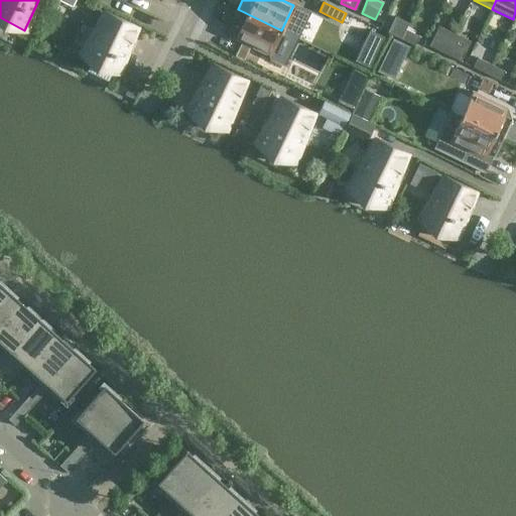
[(269,55),(281,30),(238,9),(230,27),(238,31),(235,38),(269,55)]
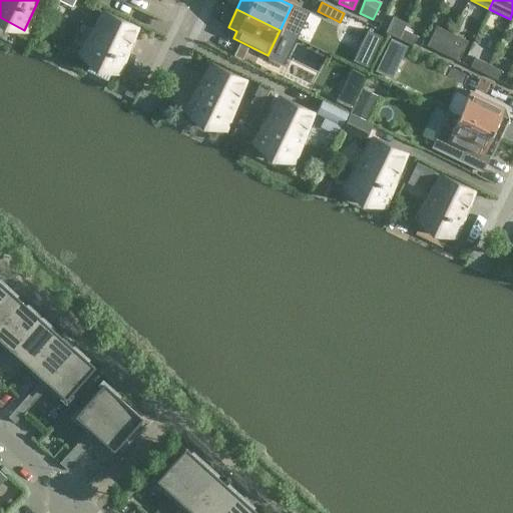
[(128,41),(134,28),(104,14),(85,54),(83,52),(81,55),(116,72),(131,42),(128,41)]
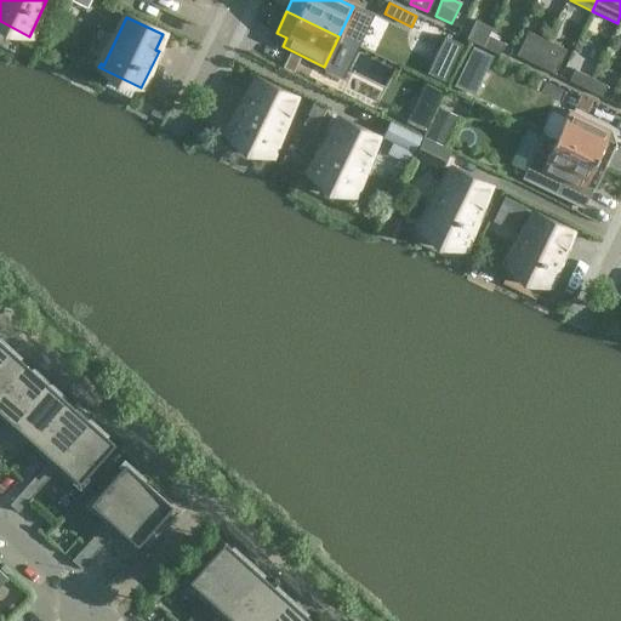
[(483,46),(488,35),(471,28),(466,39),(483,46)]
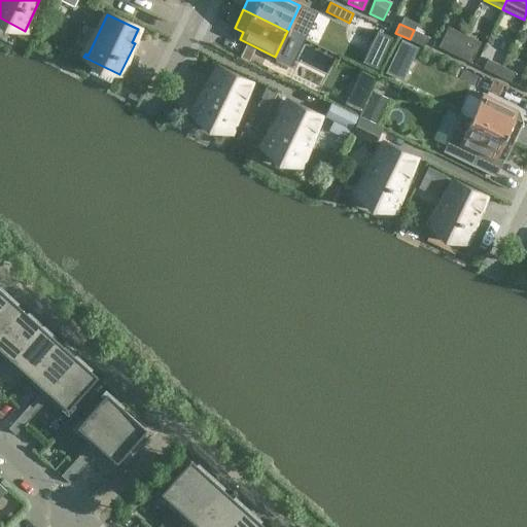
[(427,37),(414,30),(410,39),(423,46),(427,37)]
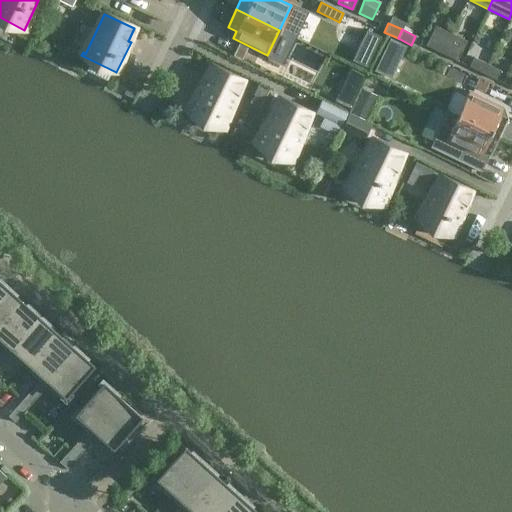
[(366,68),(381,37),(366,30),(351,61),(366,68)]
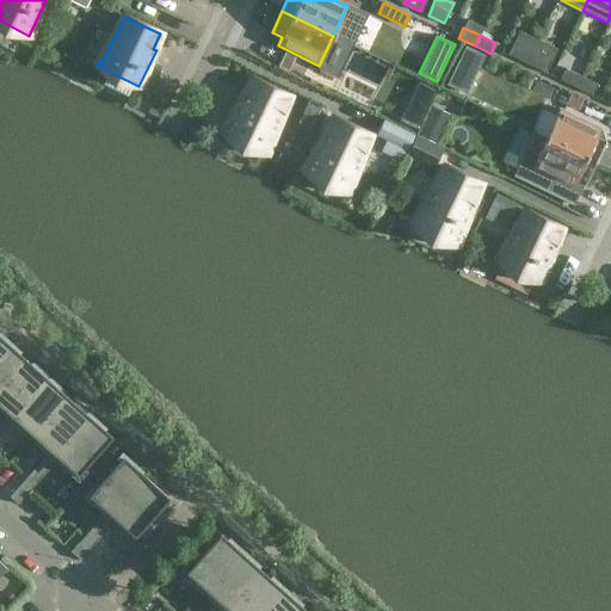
[(516,44),(511,55),(526,63),(532,53),(516,44)]
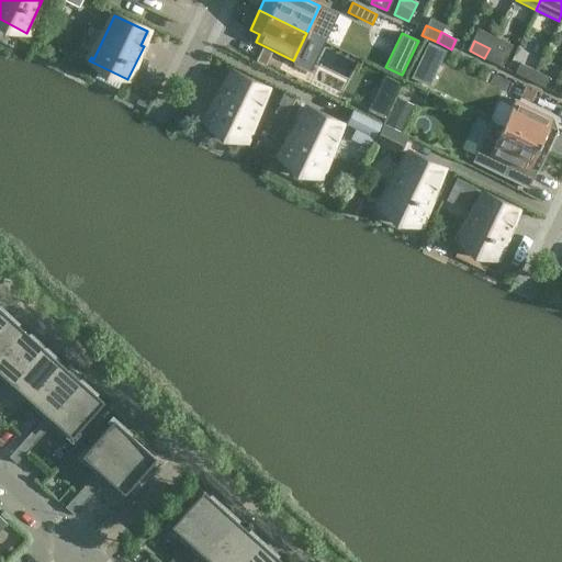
[(446,51),(428,42),(411,78),(428,87),(446,51)]
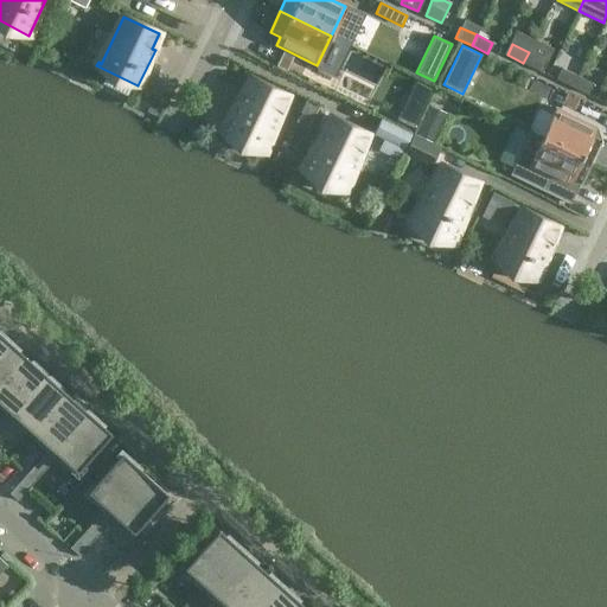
[(544,59),(529,52),(523,63),(540,70),(544,59)]
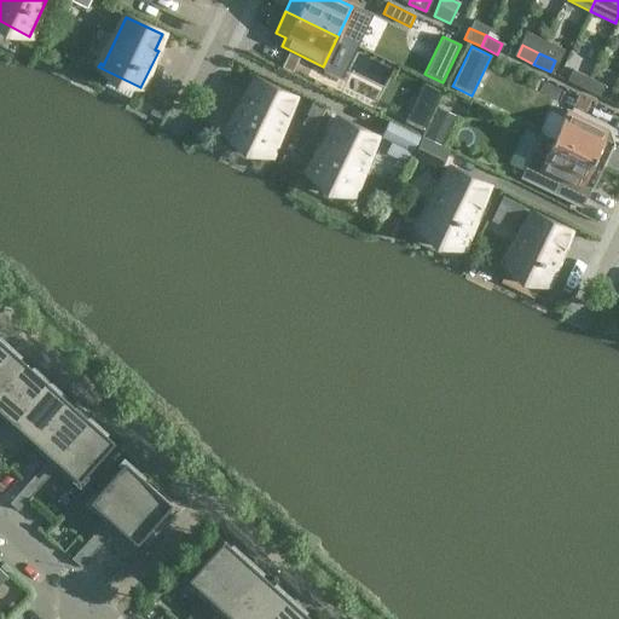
[(554,70),(566,77),(576,59),(563,53),(554,70)]
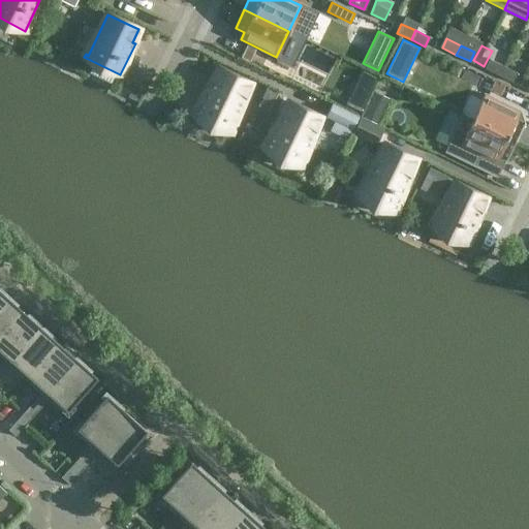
[(498,75),(503,66),(489,59),(485,68),(498,75)]
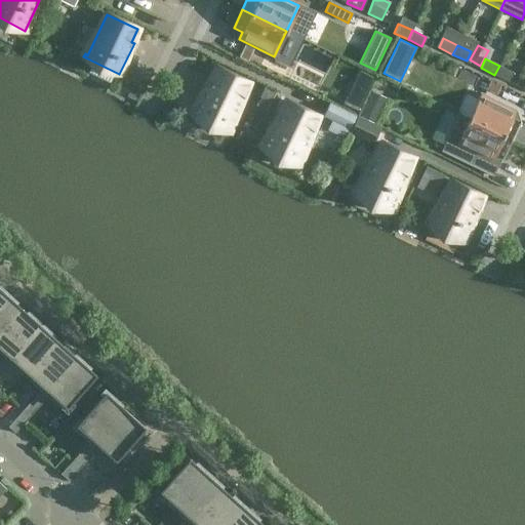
[(513,72),(499,66),(494,75),(509,81),(513,72)]
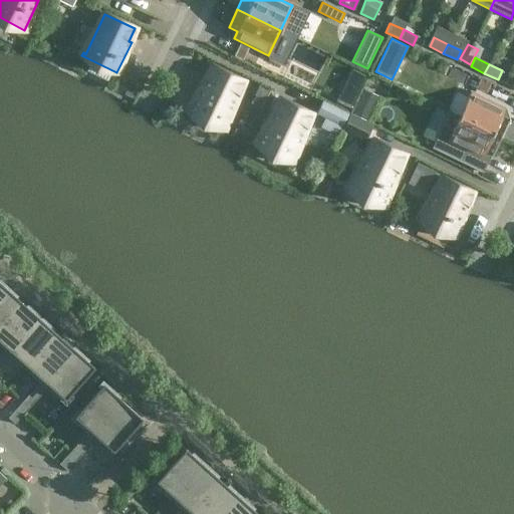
[(243,81),(213,66),(207,79),(205,77),(188,111),(223,129),(224,125),(222,124),(243,81)]
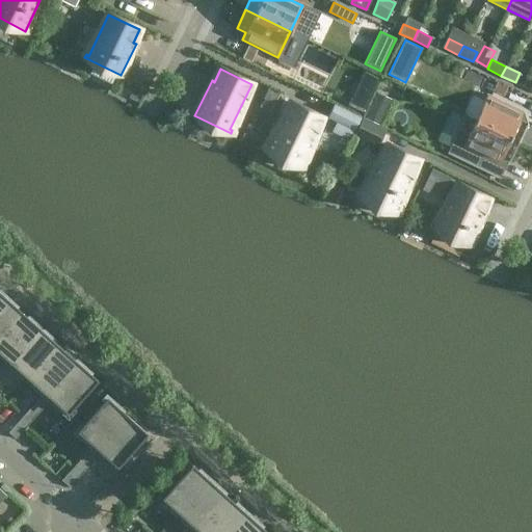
[(497,82),(493,91),(503,97),(508,87),(497,82)]
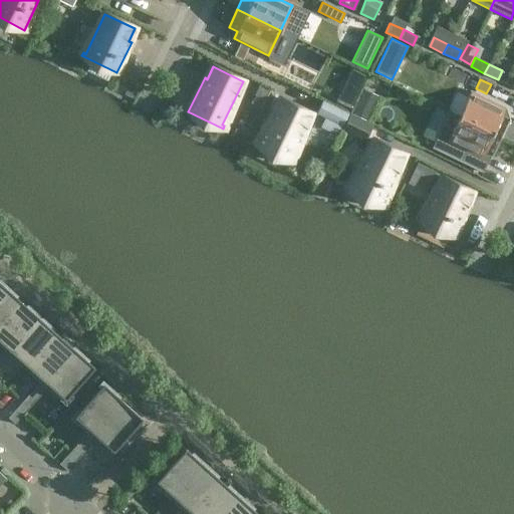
[(261,108),(270,90),(259,85),(250,103),(261,108)]
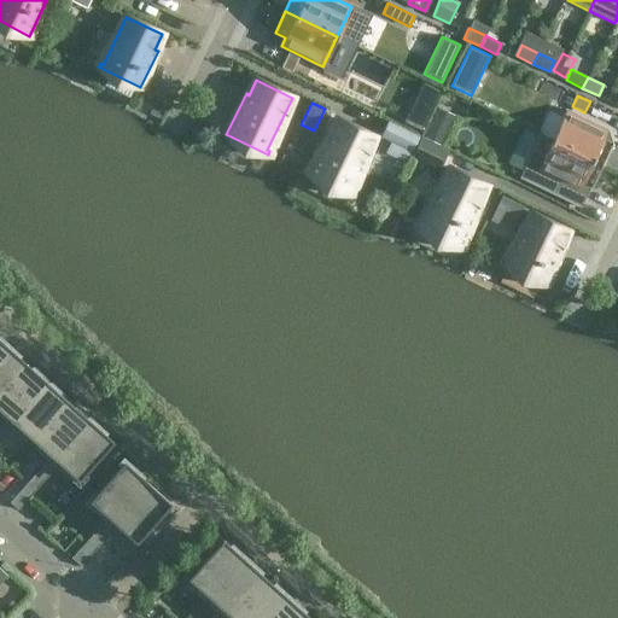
[(455,116),(438,108),(423,138),(441,146),(455,116)]
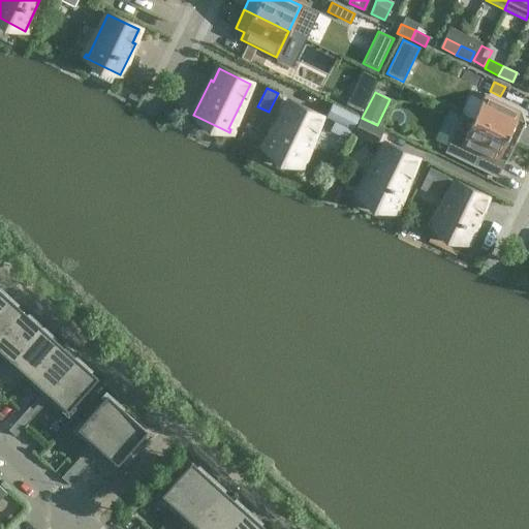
[(463,115),(463,116),(516,141),(525,123),(516,119),(519,112),(485,94),(472,119),(463,115)]
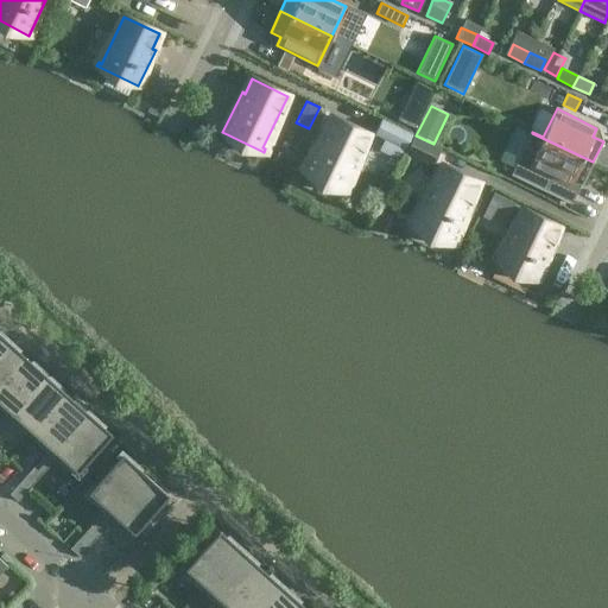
[(368,134),(333,118),(325,132),(322,131),(303,171),(344,191),(346,188),(342,187),(368,134)]
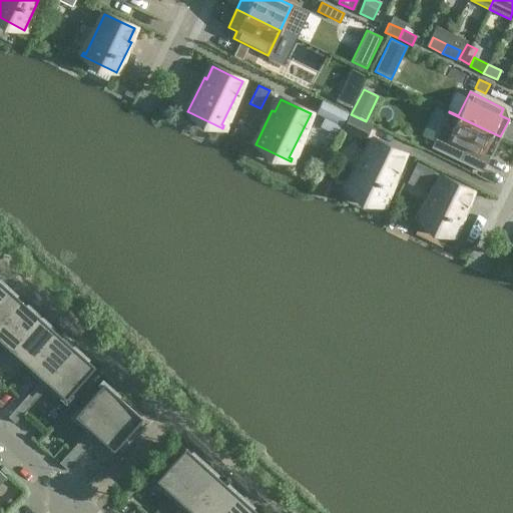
[(348,113),(322,100),(315,113),(324,118),(319,127),(337,136),(348,113)]
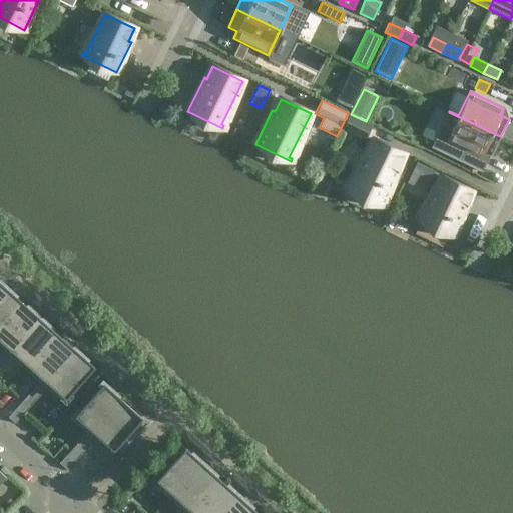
[(491,155),(500,136),(449,112),(431,147),(479,171),(485,159),(480,156),(483,150),(491,155)]
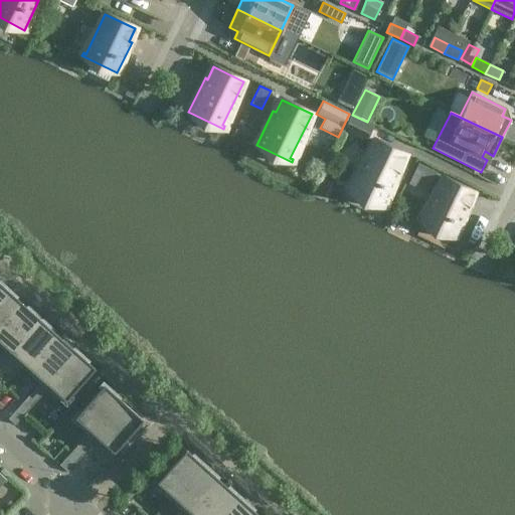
[(373,126),(351,114),(342,131),(365,142),(373,126)]
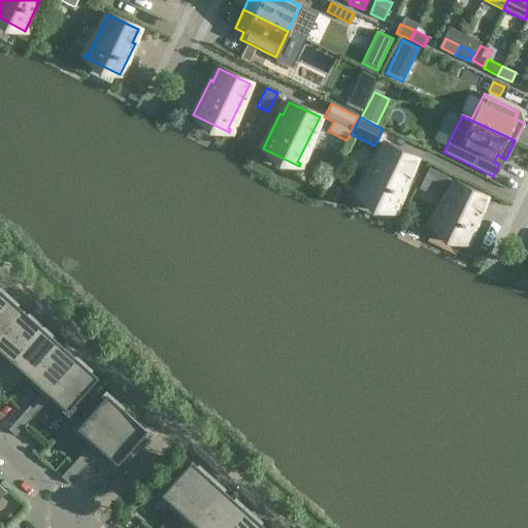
[(415,159),(385,144),(361,193),(358,192),(357,194),(393,211),(409,176),(407,175),(415,159)]
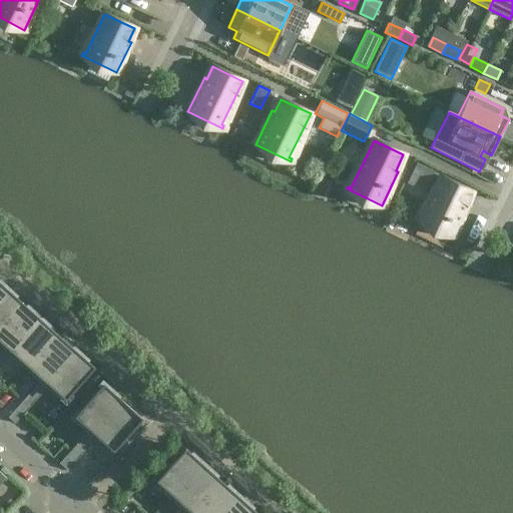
[(471,191),(441,177),(421,217),(419,216),(418,218),(453,235),(467,205),(465,204),(471,191)]
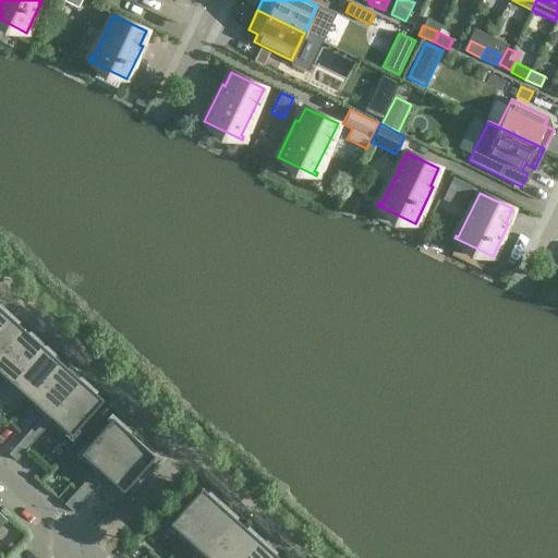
[(0,351),(22,327),(2,310),(0,312),(0,351)]
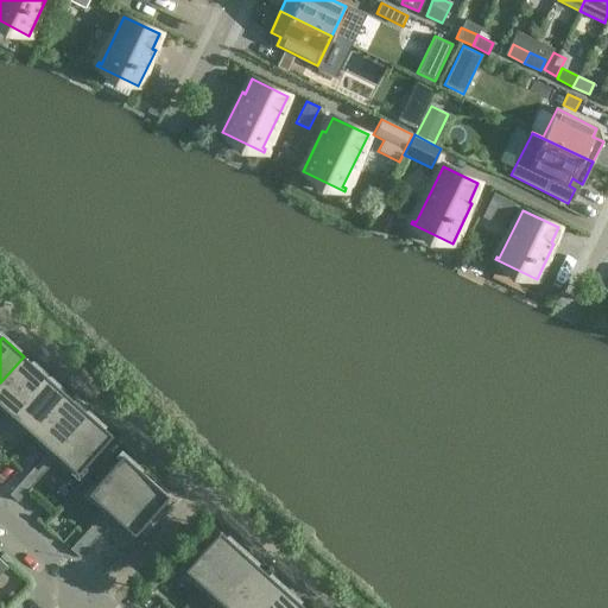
[(0,401),(12,412),(45,375),(24,356),(0,382),(0,401)]
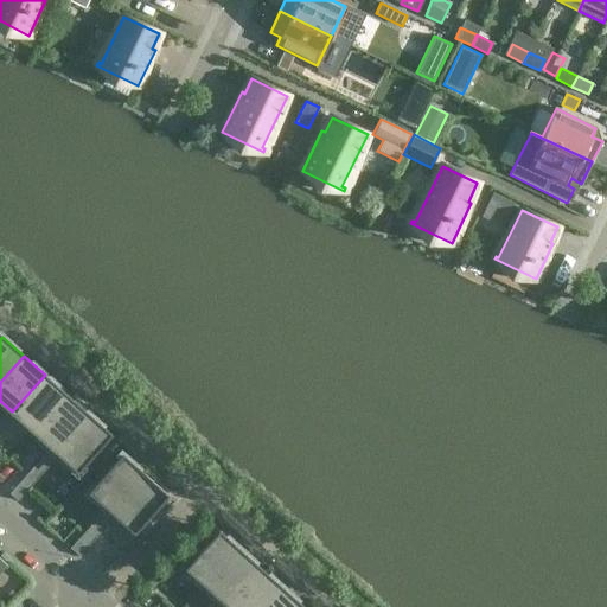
[(33,430),(66,394),(45,375),(12,411),(33,430)]
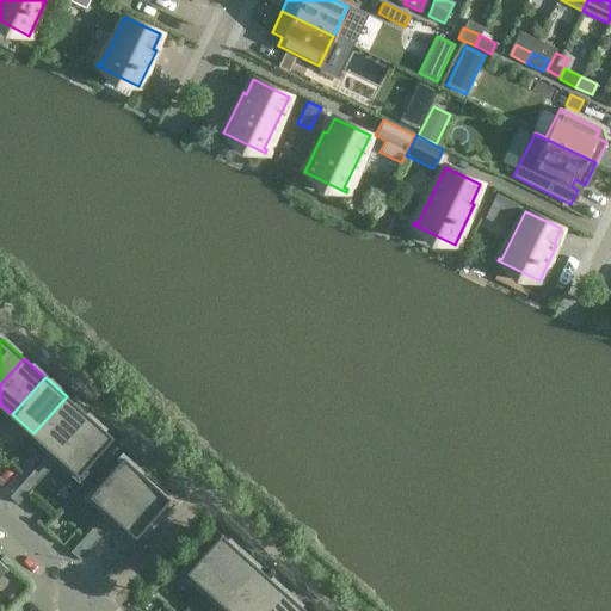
[(55,452),(88,415),(67,396),(34,433),(55,452)]
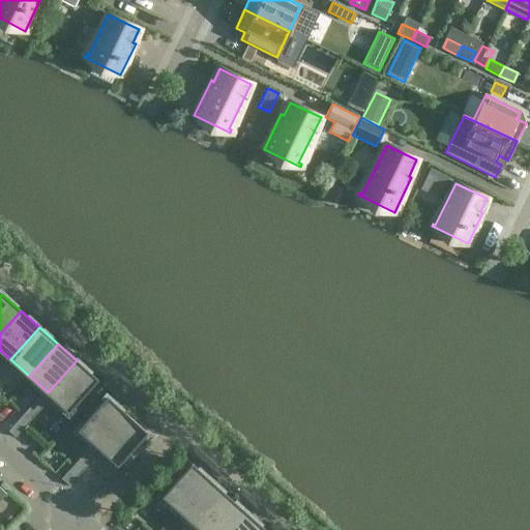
[(96,378),(77,361),(77,360),(48,392),(65,409),(66,411),(96,378)]
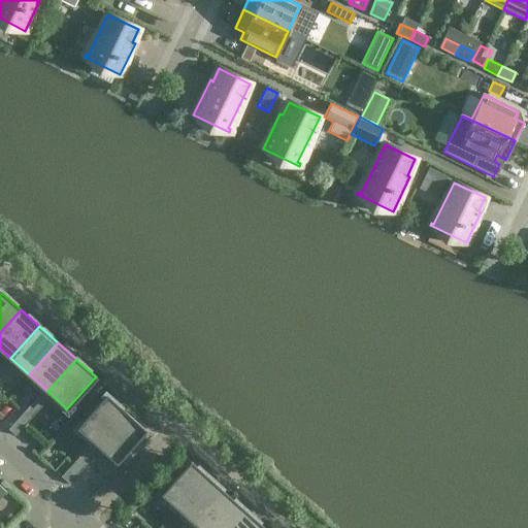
[(3,360),(0,363),(0,377),(10,367),(3,360)]
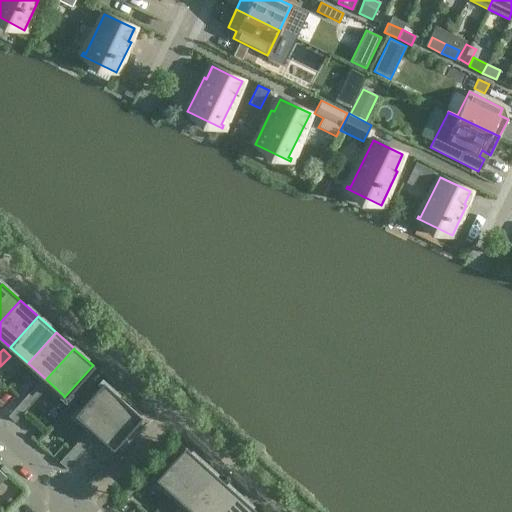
[(38,381),(23,398),(30,405),(45,387),(38,381)]
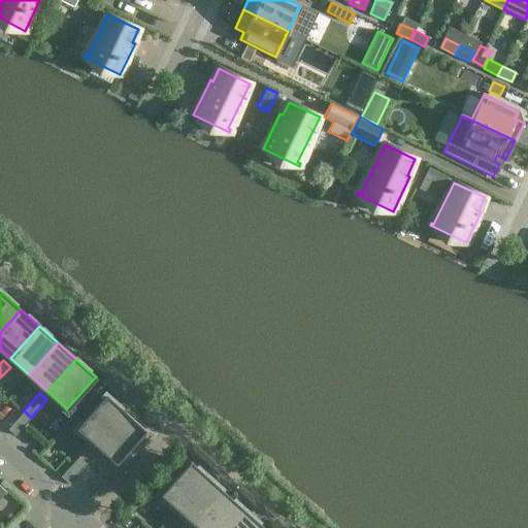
[(96,443),(125,411),(105,394),(76,427),(78,428),(96,443)]
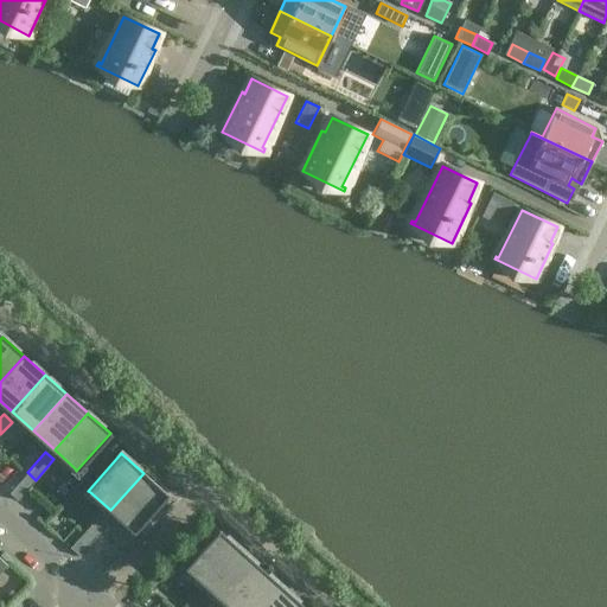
[(18,500),(36,480),(27,472),(10,493),(18,500)]
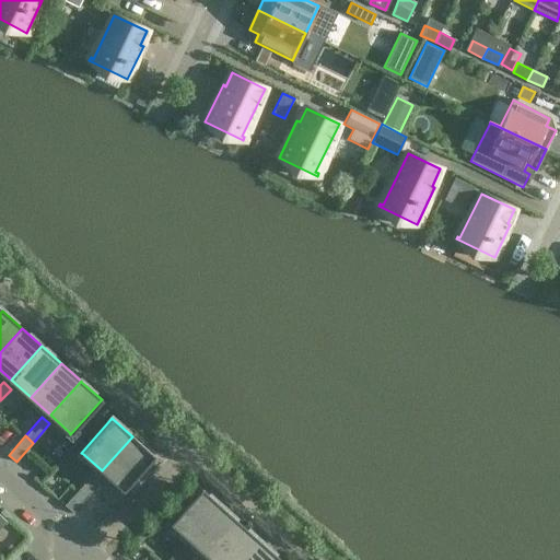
[(153,455),(132,436),(102,470),(121,488),(120,488),(123,490),(153,455)]
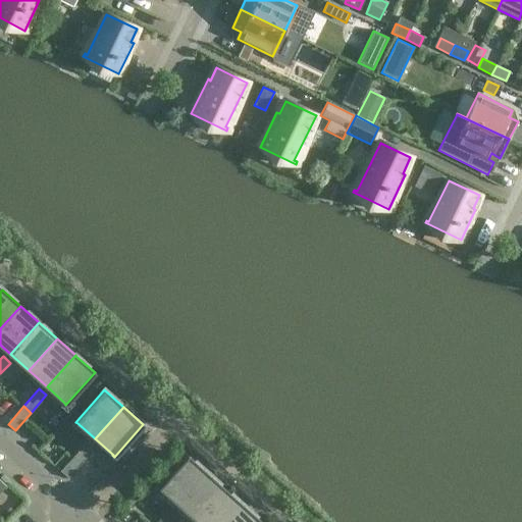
[(89,439),(74,455),(83,462),(97,447),(89,439)]
